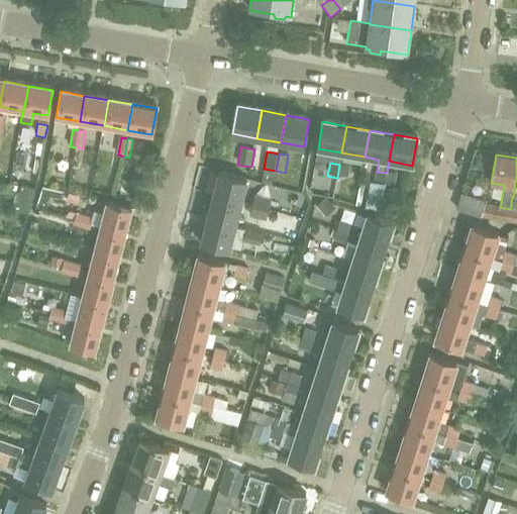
[(339,165),(337,178),(348,180),(351,167),(339,165)]
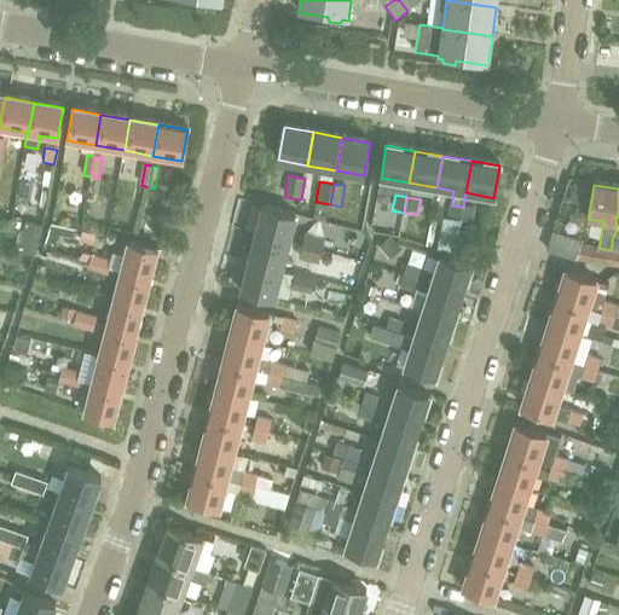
[(460,222),(463,207),(451,206),(449,220),(444,220),(438,250),(455,253),(460,222)]
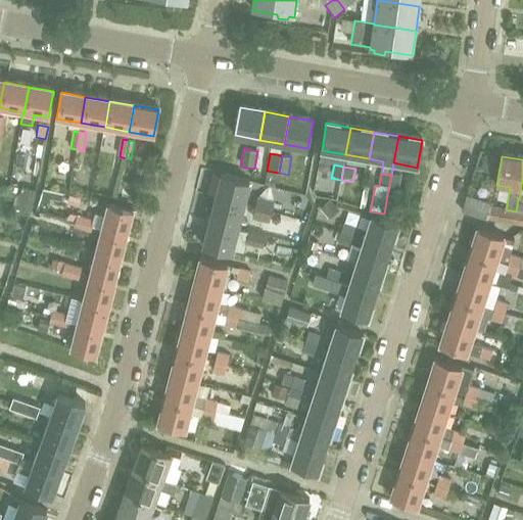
[(391,175),(388,188),(398,190),(401,177),(391,175)]
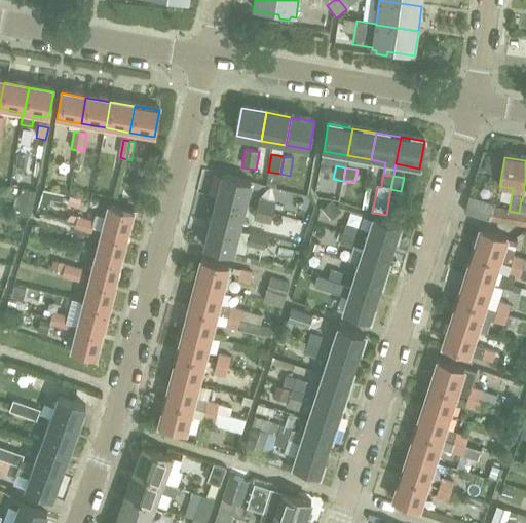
[(224,177),(218,200),(246,208),(252,184),(224,177)]
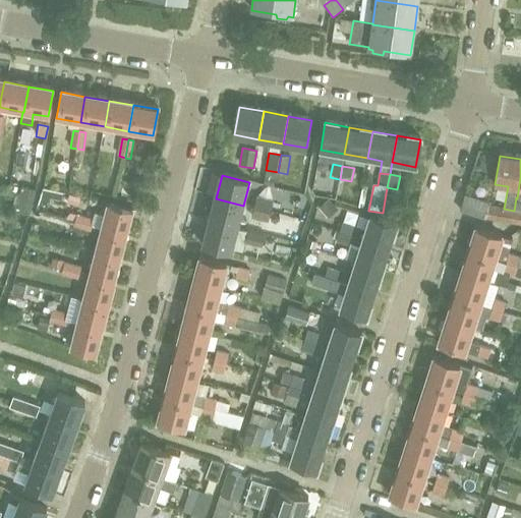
[(14,209),(29,212),(34,191),(19,187),(14,209)]
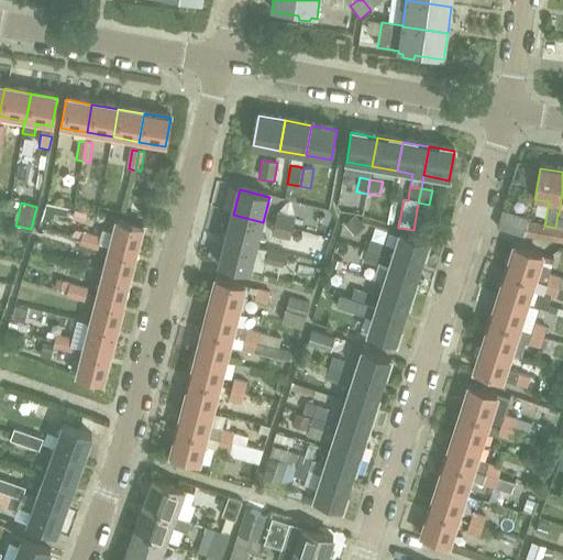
[(66,217),(68,209),(48,205),(45,218),(51,219),(53,215),(66,217)]
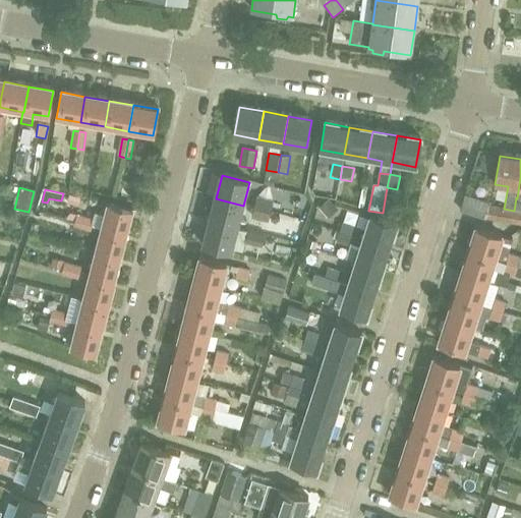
[(216,198),(210,222),(247,231),(253,208),(243,206),(216,198)]
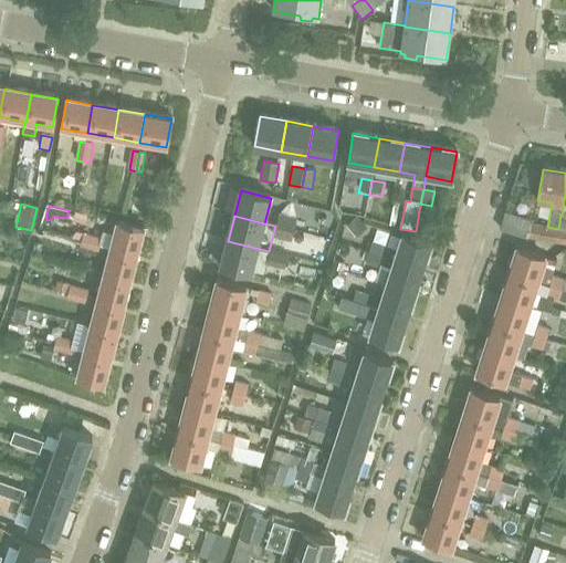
[(280,216),(278,227),(295,231),(297,220),(280,216)]
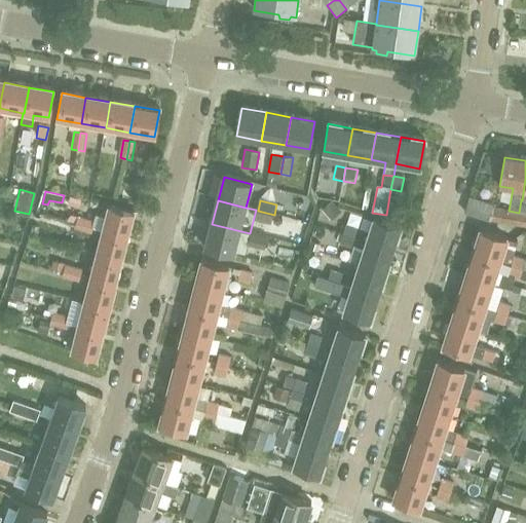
[(322,211),(331,221),(342,212),(332,201),(322,211)]
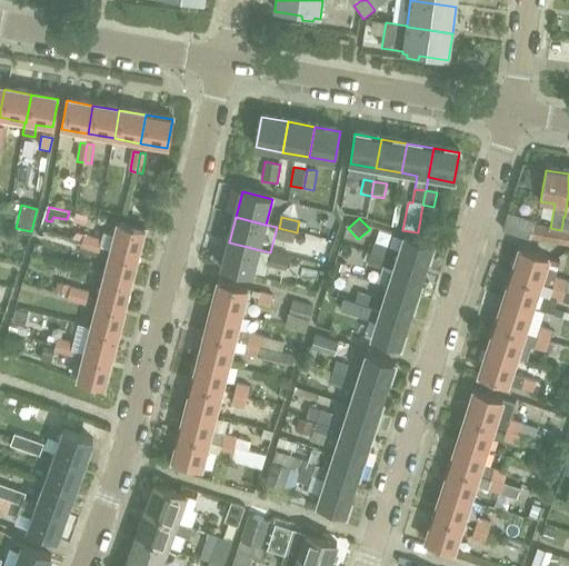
[(530,241),(560,246),(562,230),(561,230),(550,228),(533,225),(530,241)]
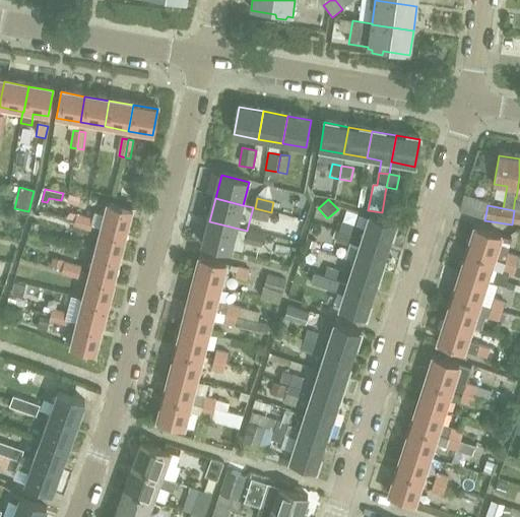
[(106,215),(103,230),(127,236),(133,212),(108,206),(108,208),(103,207),(102,214),(106,215)]
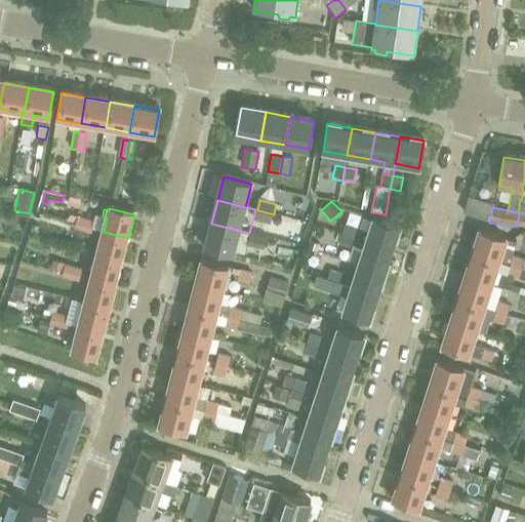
[(278,217),(273,216),(274,214),(257,210),(254,221),(277,226),(278,217)]
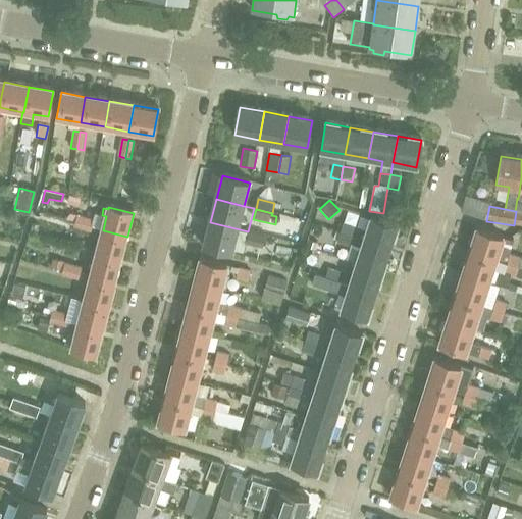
[(77,216),(76,223),(94,226),(95,220),(77,216)]
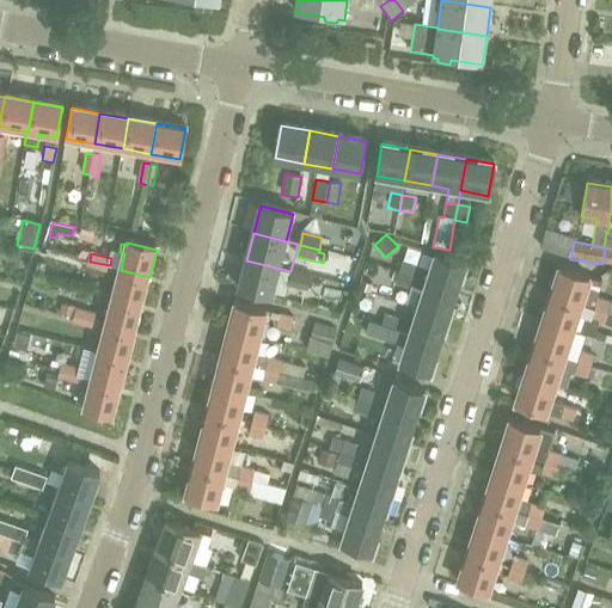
[(435,256),(427,283),(457,293),(466,266),(435,256)]
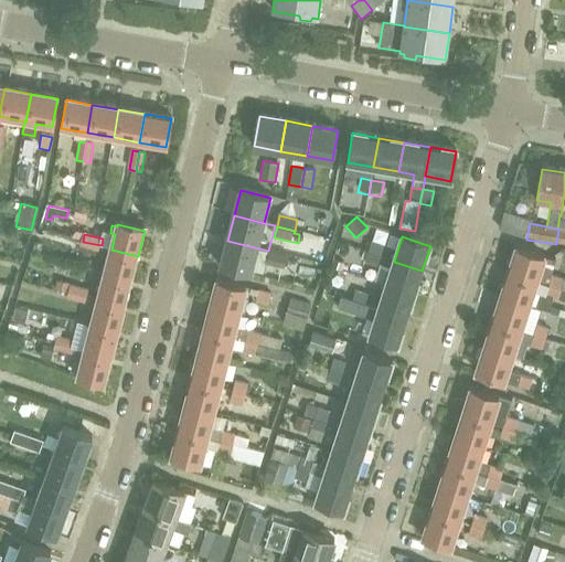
[(268,251),(227,241),(221,266),(251,274),(255,258),(266,261),(268,251)]
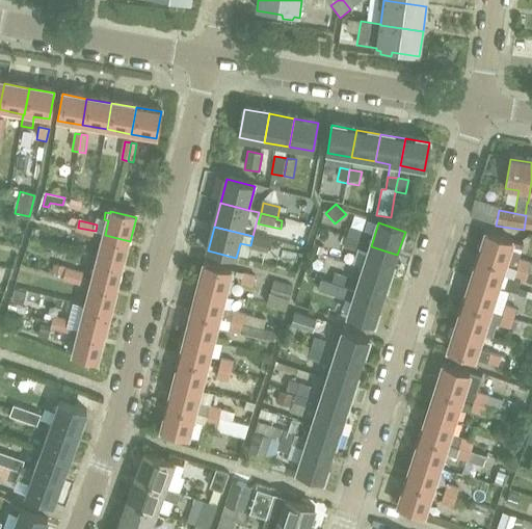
[(350,227),(347,238),(360,242),(364,231),(350,227)]
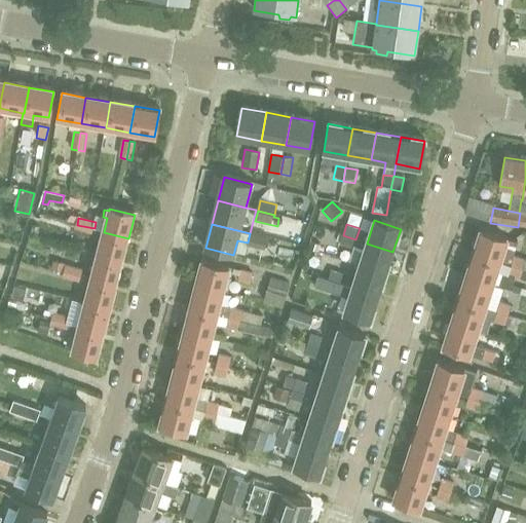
[(92,234),(95,228),(77,225),(76,231),(92,234)]
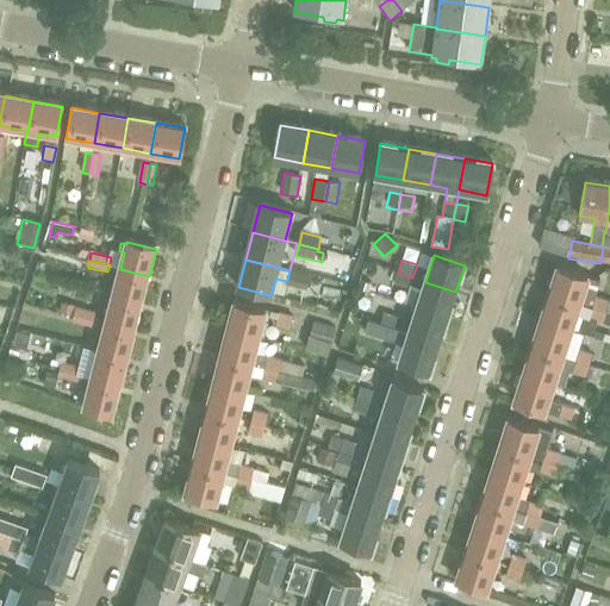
[(120,269),(113,297),(142,305),(149,276),(120,269)]
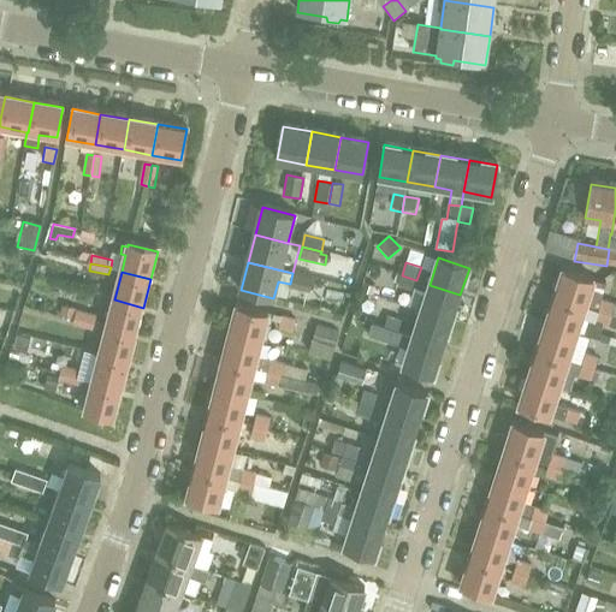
[(563,272),(554,299),(585,309),(585,307),(599,312),(602,301),(606,286),(593,281),(563,272)]
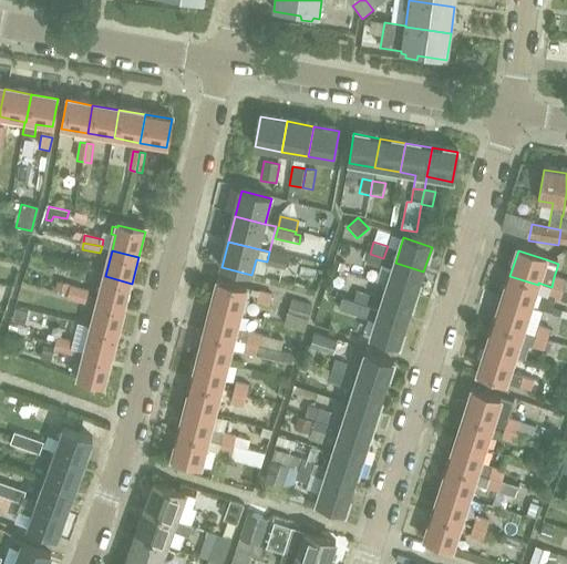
[(271,252),(268,266),(287,270),(290,256),(271,252)]
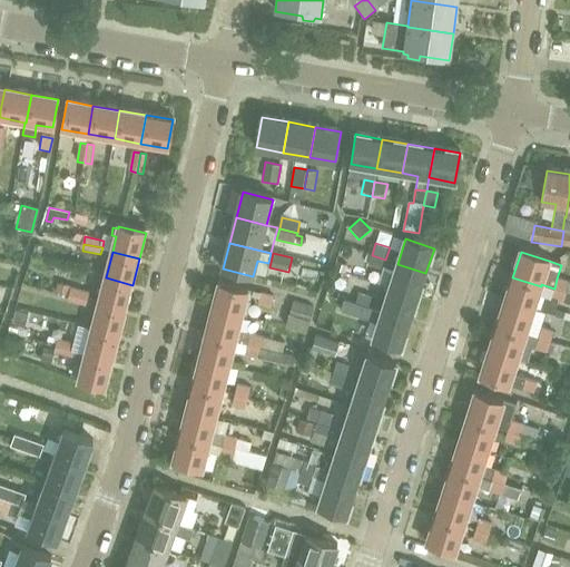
[(385,260),(372,255),(369,265),(382,270),(385,260)]
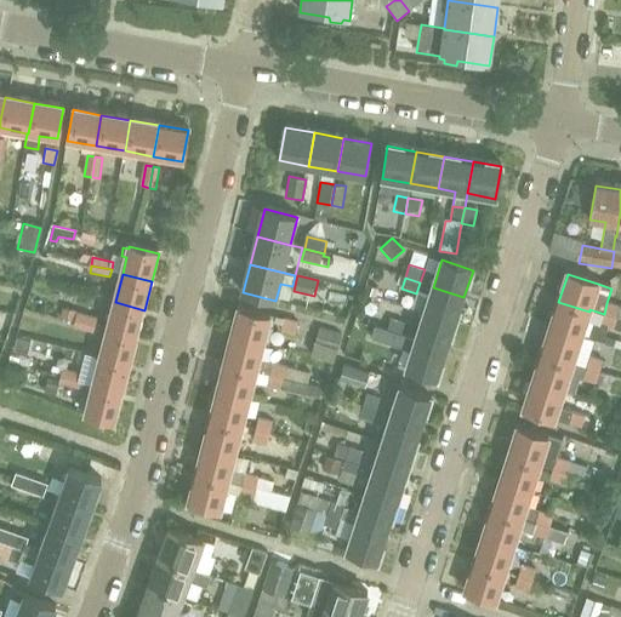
[(463,297),(433,287),(425,314),(455,325),(463,297)]
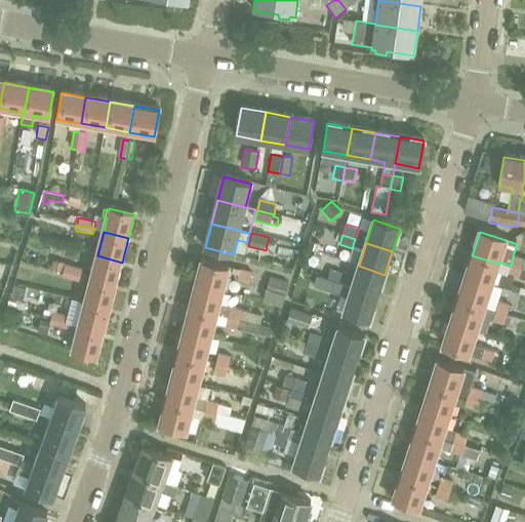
[(97,255),(91,280),(116,286),(122,263),(97,255)]
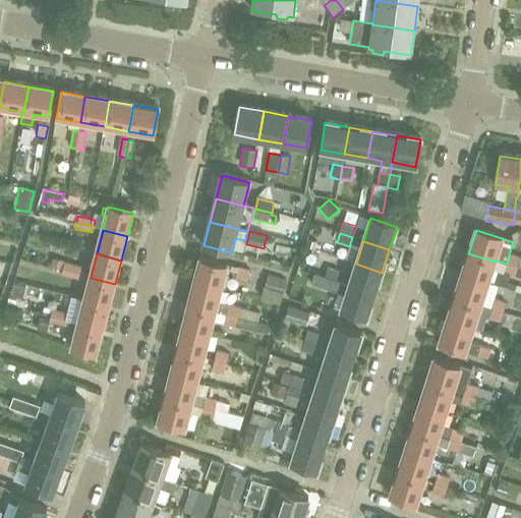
[(467,255),(461,276),(486,284),(494,265),(495,262),(468,253),(467,255)]
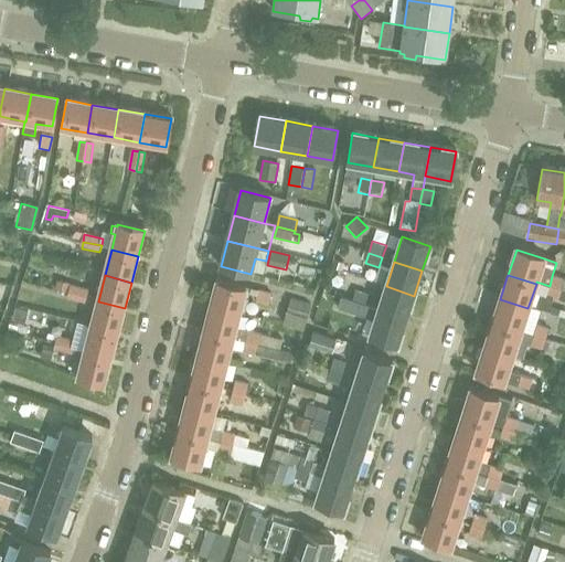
[(564,279),(552,276),(550,286),(548,287),(552,288),(561,292),(564,279)]
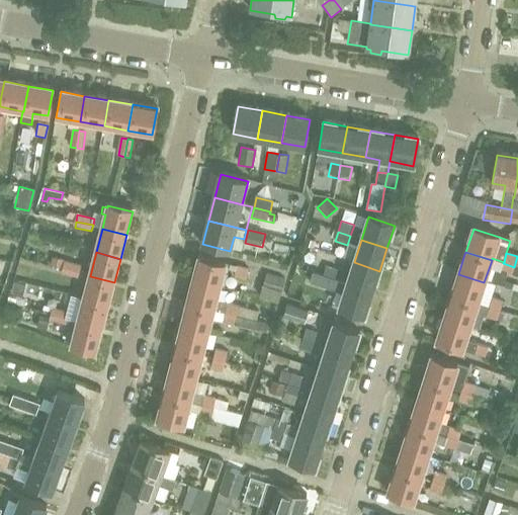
[(51,266),(63,268),(65,260),(53,258),(51,266)]
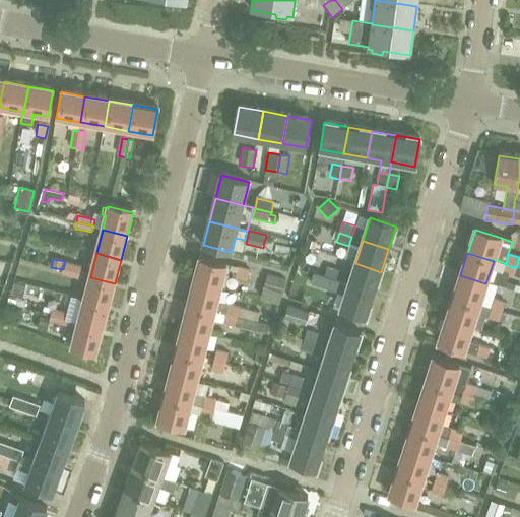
[(199,259),(193,282),(220,287),(225,266),(199,259)]
